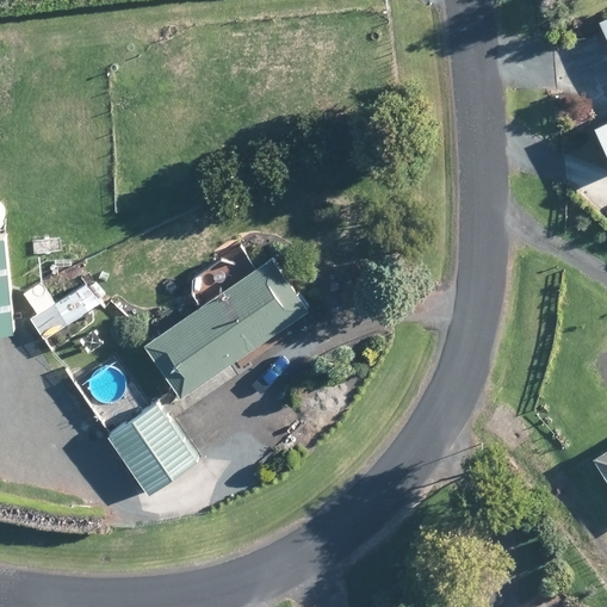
[(606,14),(596,20),(602,32),(606,43),(606,118),(594,124),(593,125),(606,156),(606,14)]
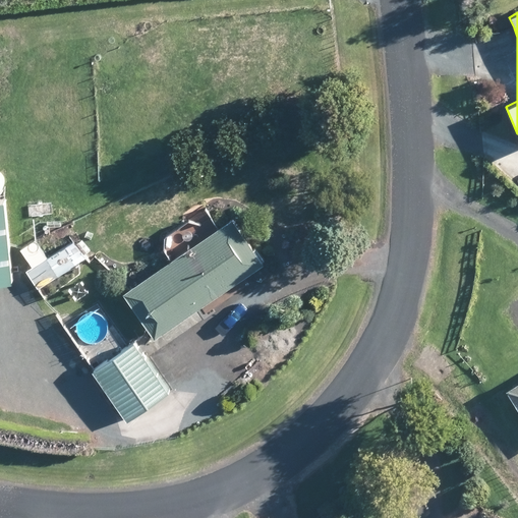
[(239,279),(261,265),(230,221),(216,231),(170,263),(123,294),(148,331),(154,339),(239,279)]
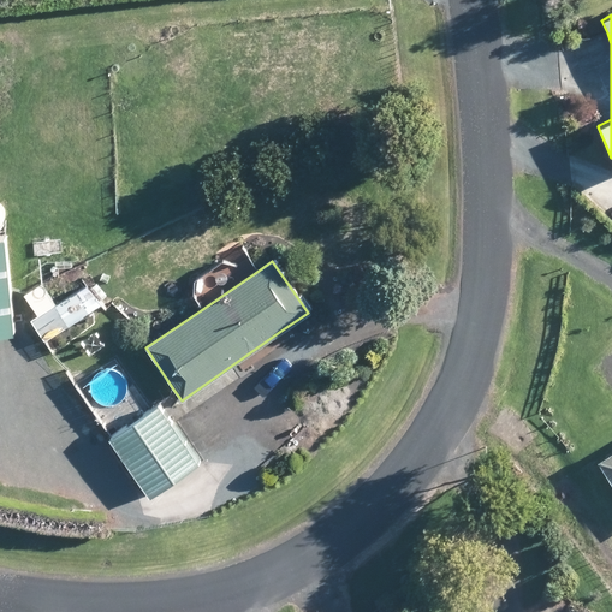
[(43,344),(88,313),(73,293),(30,325),(43,344)]
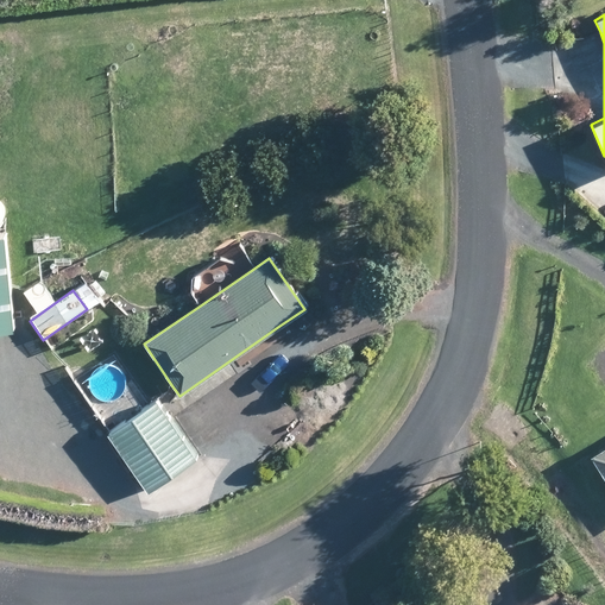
[(146,492),(194,461),(153,402),(139,413),(107,433),(146,492)]
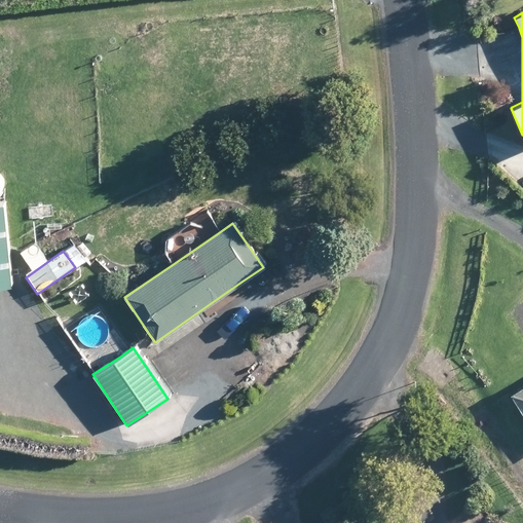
[(522,386),(510,395),(522,417),(522,386)]
